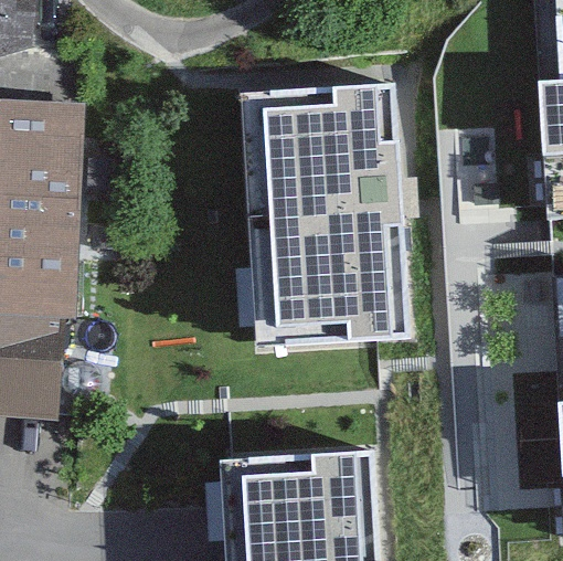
[(0,62),(21,62),(20,0),(0,0),(0,62)]
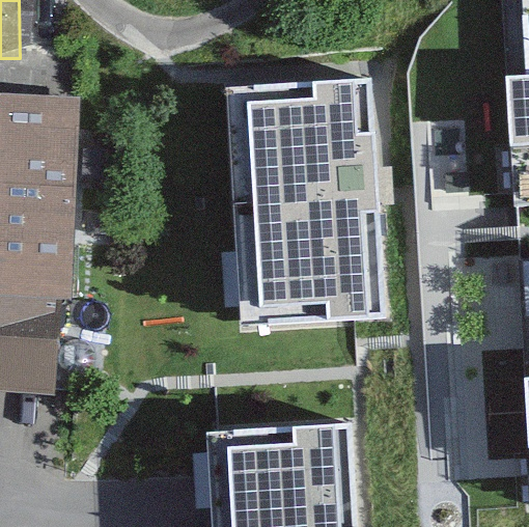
[(520,0),(526,70),(504,72),(512,203),(528,201),(528,0),(520,0)]
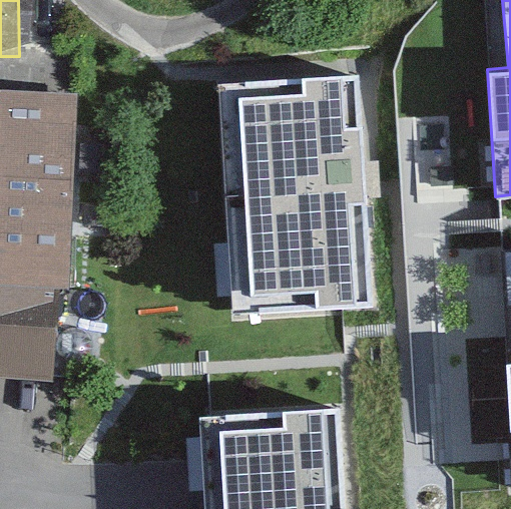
[(356,74),(216,83),(232,316),(372,306),(356,74)]
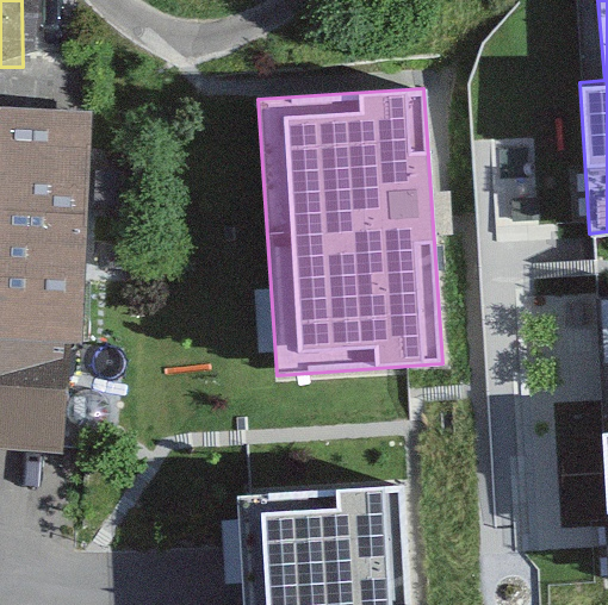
[(62,129),(0,126),(0,471),(50,473),(62,129)]
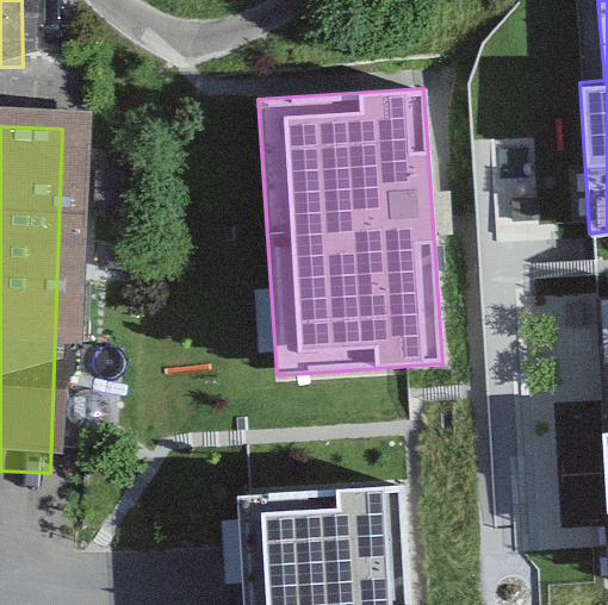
[(409,604),(402,485),(234,494),(240,604),(409,604)]
